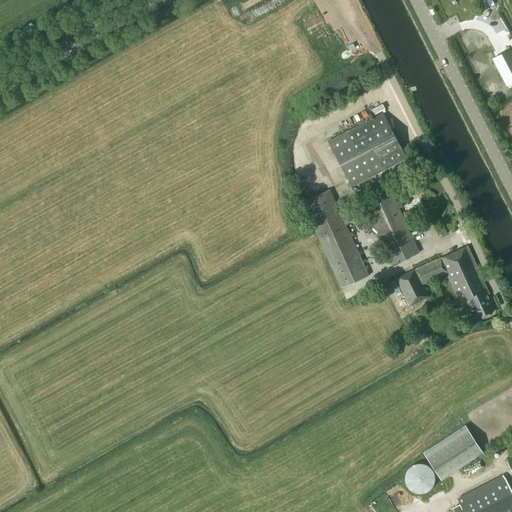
[(511,51),(511,49),(492,58),(507,85),(511,82),(511,51)]
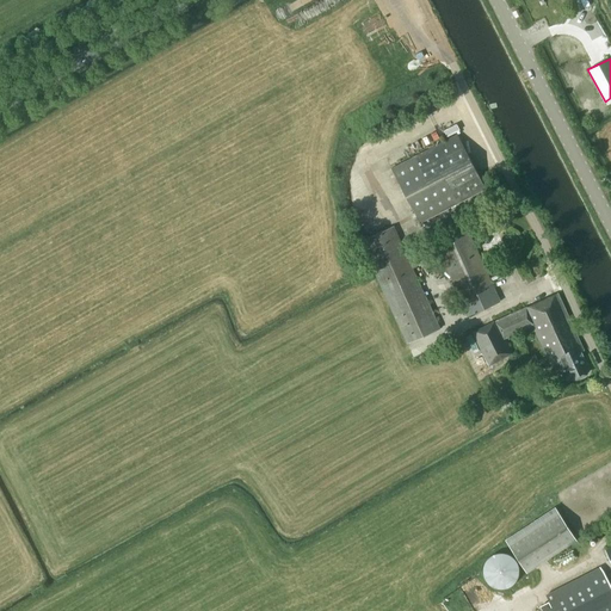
[(457,134),(392,168),(419,222),(486,189),(457,134)]
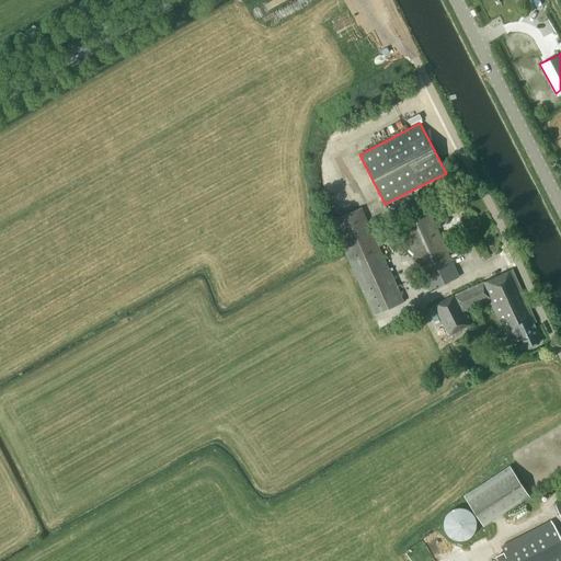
[(459,276),(428,206),(399,220),(430,289),(459,276)]
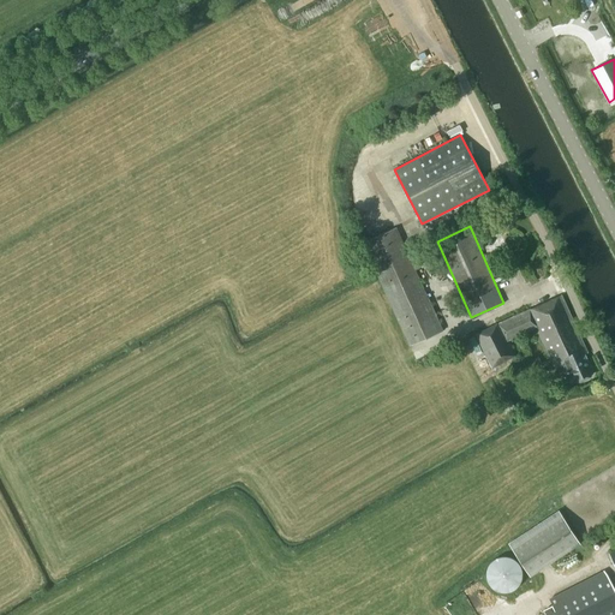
[(443,329),(396,227),(362,243),(408,345),(443,329)]
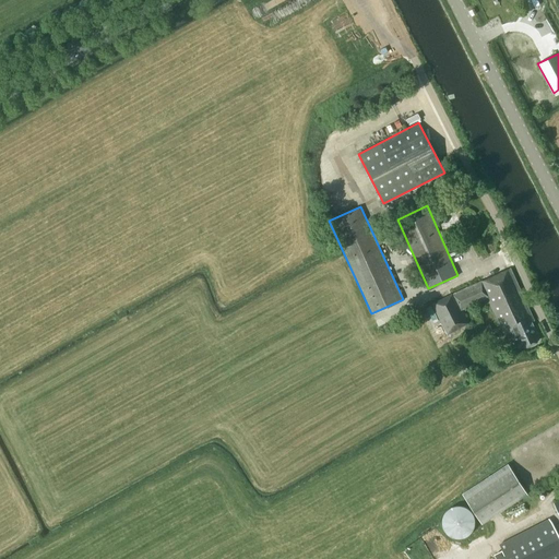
[(534,321),(536,320),(512,268),(508,270),(508,269),(435,302),(435,304),(432,305),(447,334),(470,324),(463,310),(488,298),(504,334),(512,331),(514,335),(512,340),(515,346),(522,347),(526,345),(530,346),(538,343),(542,336),(534,321)]
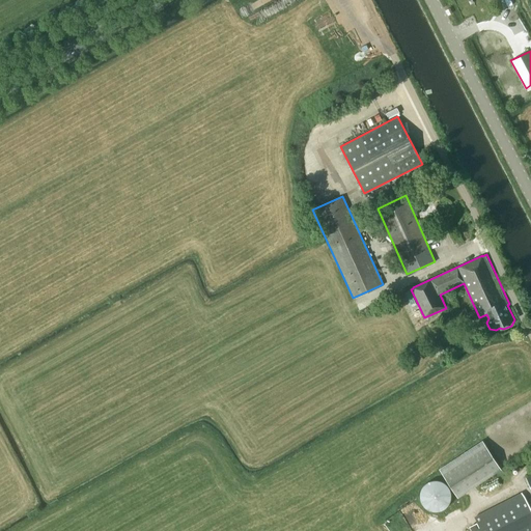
[(482,441),(439,469),(458,498),(501,470),(482,441)]
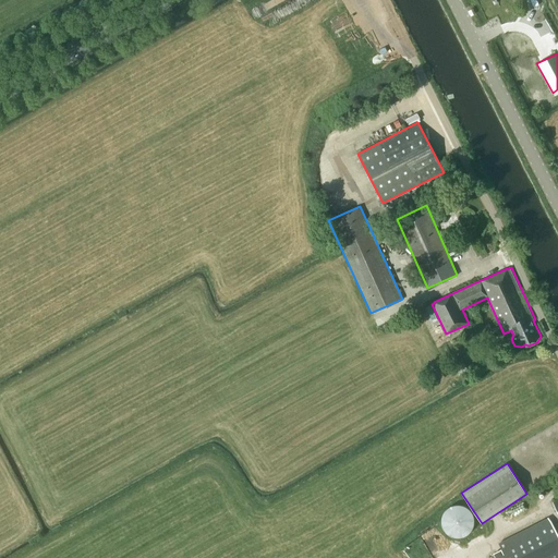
[(473,526),(473,521),(473,516),(471,511),(466,508),(462,506),(457,505),(452,506),(448,508),(444,511),(441,516),(441,521),(441,526),(444,531),(448,534),(452,536),(457,537),(462,536),(466,534),(471,531),(473,526)]
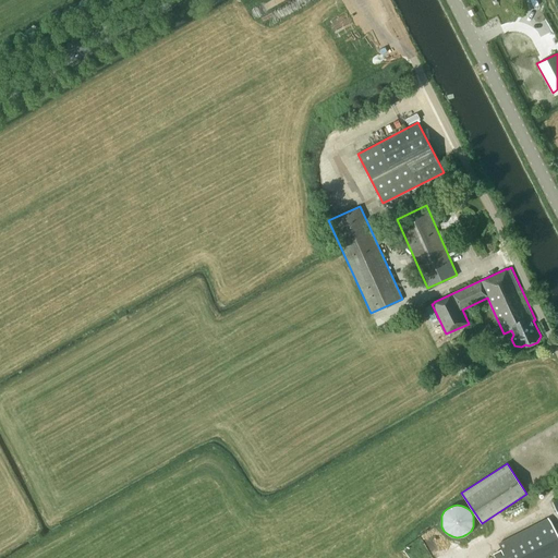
[(494,554),(495,557),(557,557),(557,535),(550,520),(547,518),(500,542),(502,546),(500,547),(502,550),(497,554),(496,552),(494,554)]
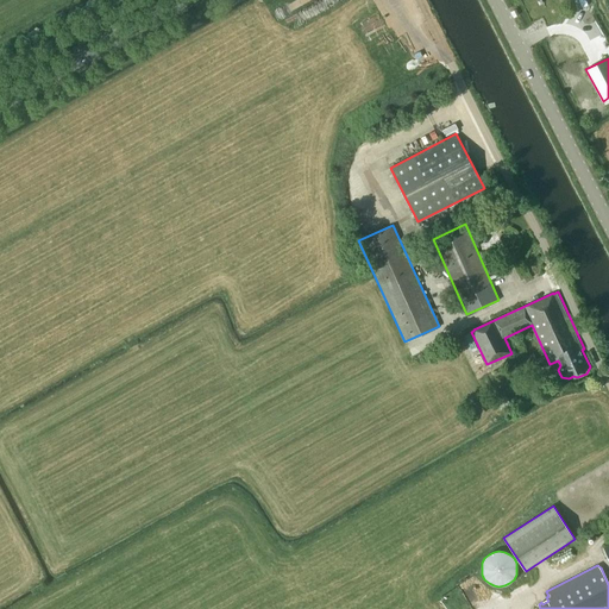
All buildings are outlined.
